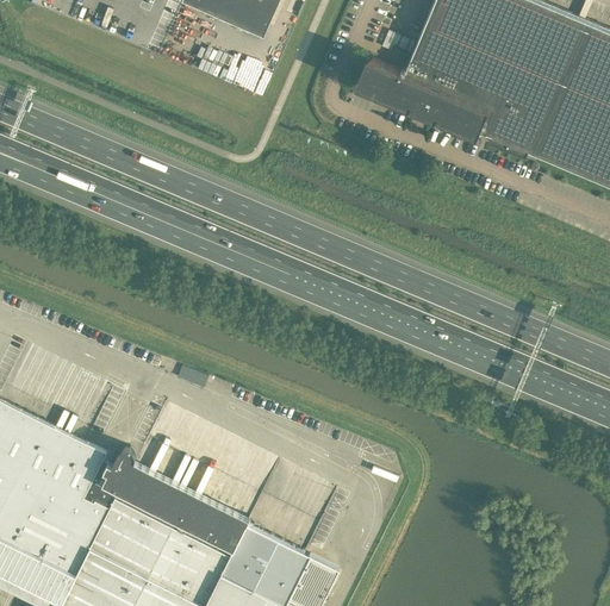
[(265,38),(280,0),(182,0),(182,2),(265,38)]
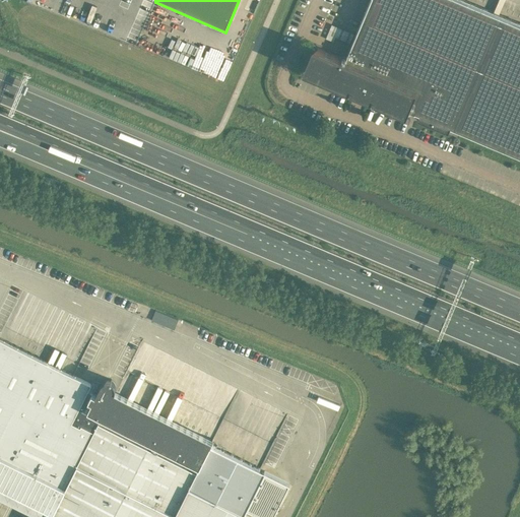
[(320,52),(309,76),(349,93),(361,98),(373,103),(409,118),(411,114),(418,117),(417,121),(449,135),(450,131),(519,159),(519,26),(456,0),(371,0),(359,29),(356,36),(345,62),(320,52)]
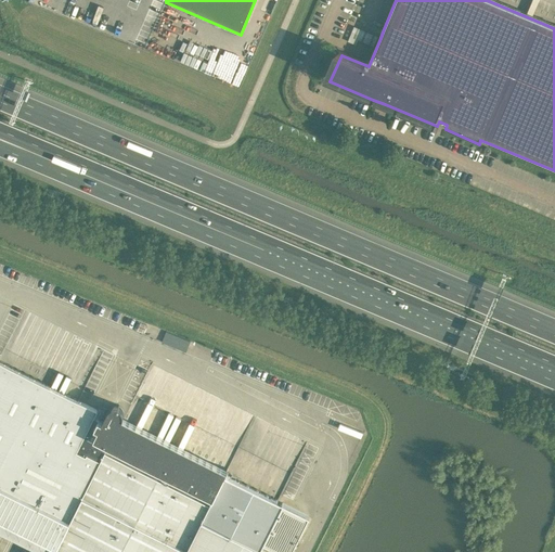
[(185,354),(190,343),(166,333),(162,344),(185,354)]
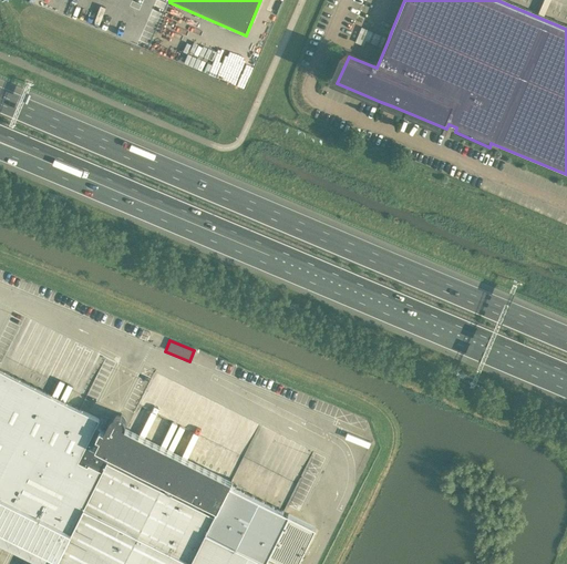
[(114,418),(110,421),(104,432),(101,431),(102,430),(96,428),(100,422),(0,372),(0,545),(35,563),(191,563),(229,488),(233,482),(125,429),(126,423),(124,419),(122,418),(117,417),(114,418)]
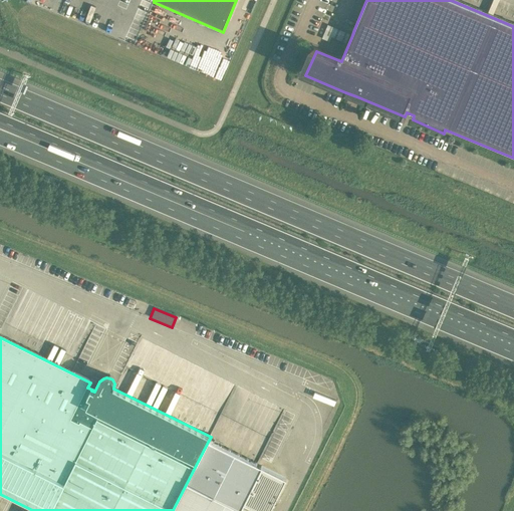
[(242,510),(244,506),(254,510),(271,510),(286,481),(208,442),(173,510),(242,510)]
